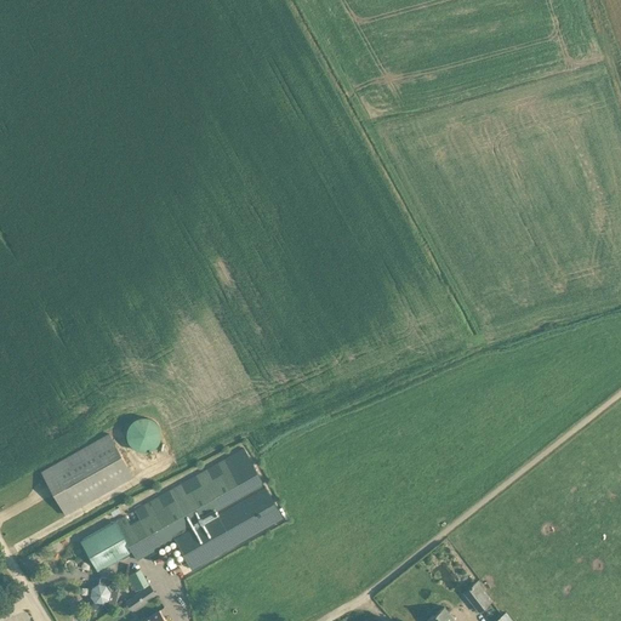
[(167,440),(157,414),(130,426),(141,451),(167,440)]
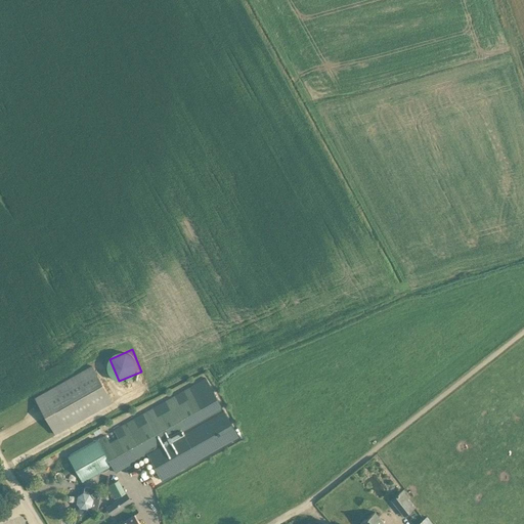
[(113,401),(92,366),(36,398),(55,433),(113,401)]
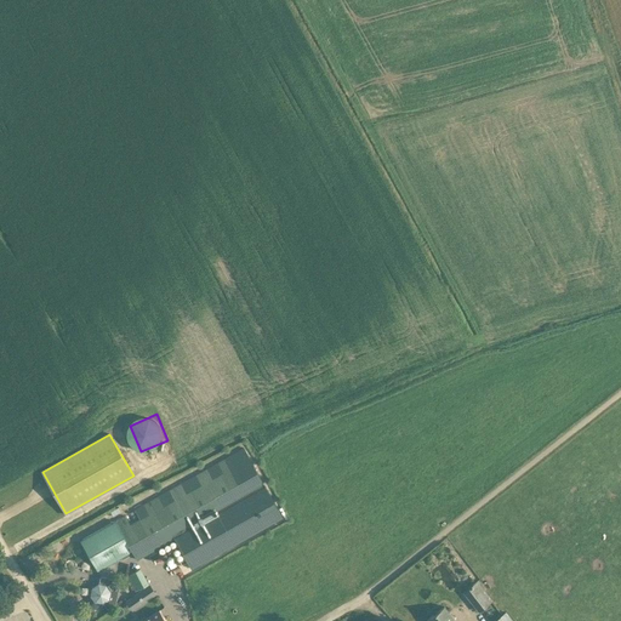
[(244,448),(135,510),(140,518),(130,524),(125,516),(91,535),(80,541),(97,570),(132,551),(137,559),(147,553),(175,537),(192,568),(265,527),(260,518),(278,507),(244,448)]
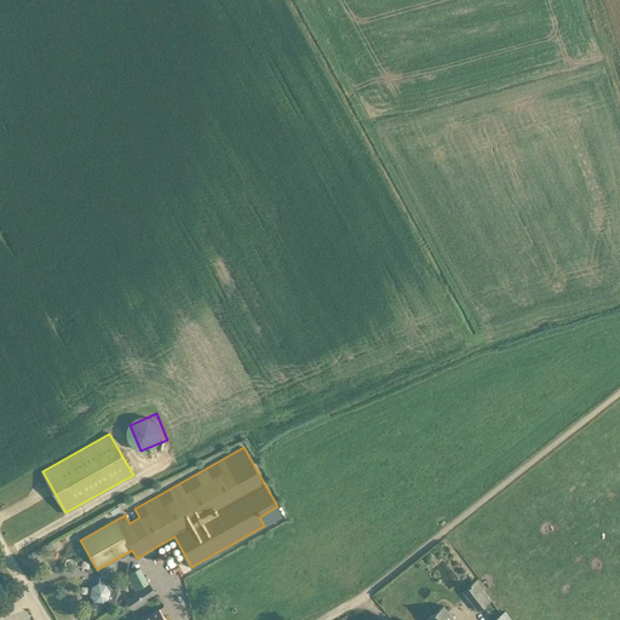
[(91,595),(96,601),(103,602),(107,608),(116,602),(119,589),(110,577),(99,575),(98,583),(92,587),(91,595)]
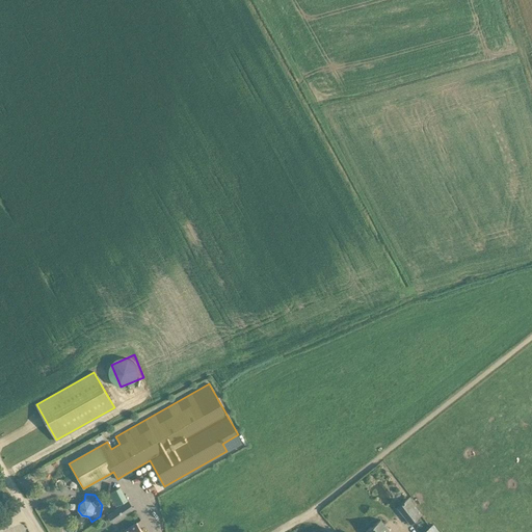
[(124,494),(112,500),(116,506),(127,500),(124,494)]
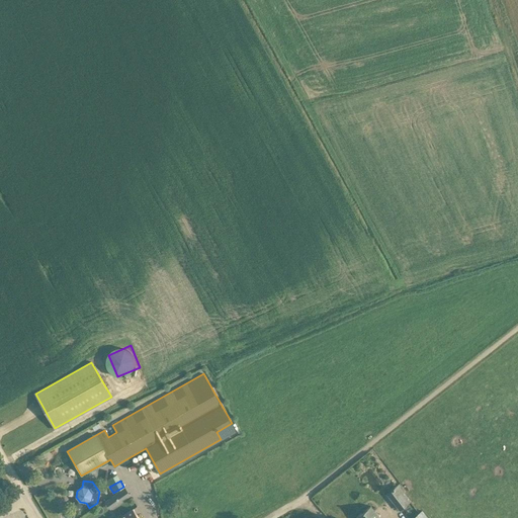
[(398,512),(411,502),(398,485),(386,494),(398,508),(396,510),(398,512)]
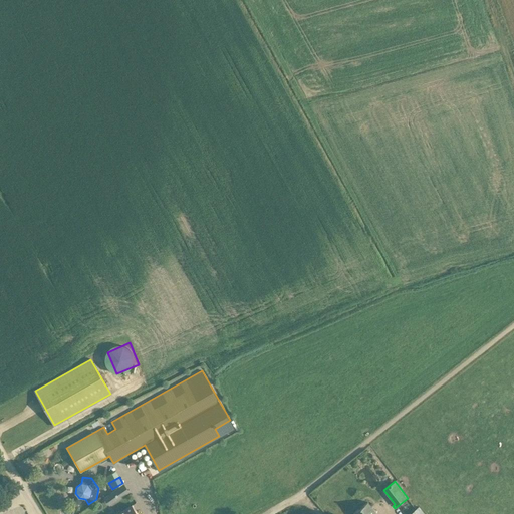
[(123,484),(114,491),(119,497),(129,491),(123,484)]
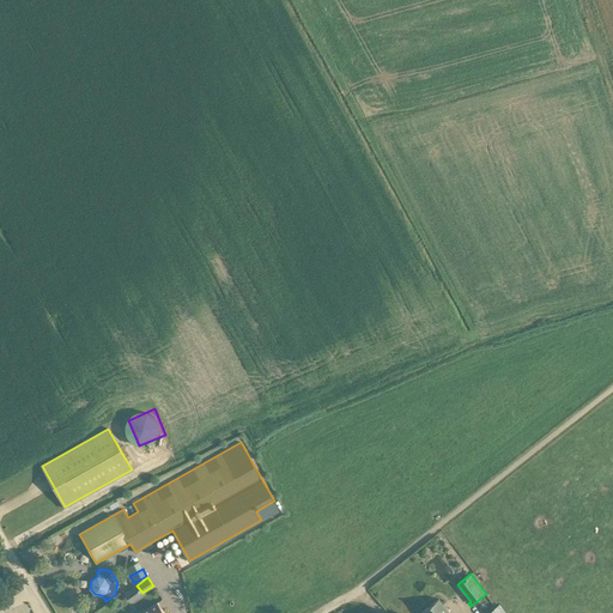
[(434,602),(422,612),(423,612),(449,612),(439,599),(434,602)]
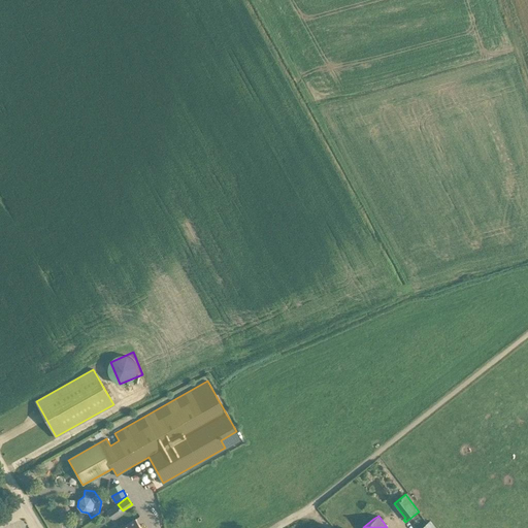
[(141,527),(135,519),(127,524),(122,527),(141,527)]
